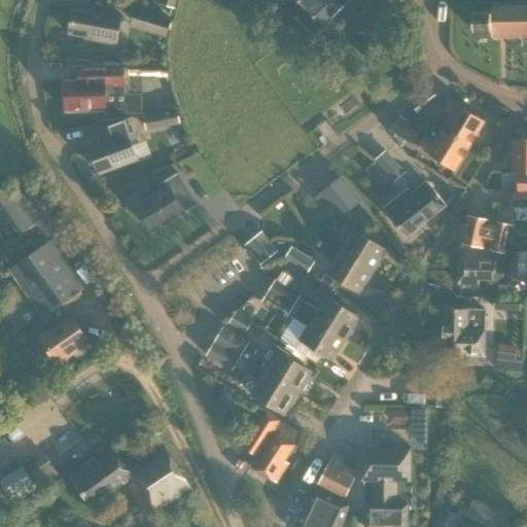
[(283,0),(284,0),(316,33),(349,0),(283,0)]
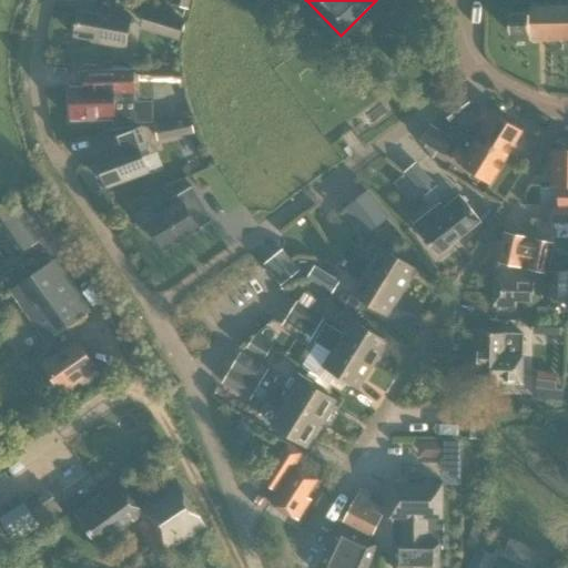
[(559,42),(561,42),(561,39),(567,39),(567,4),(560,6),(560,3),(558,3),(558,6),(548,7),(548,3),(546,3),(546,7),(535,7),(535,4),(533,4),(533,7),(530,7),(530,13),(510,14),(510,34),(530,33),(530,40),(534,40),(534,43),(536,43),(536,40),(546,40),(546,42),(548,42),(548,40),(559,40),(559,42)]
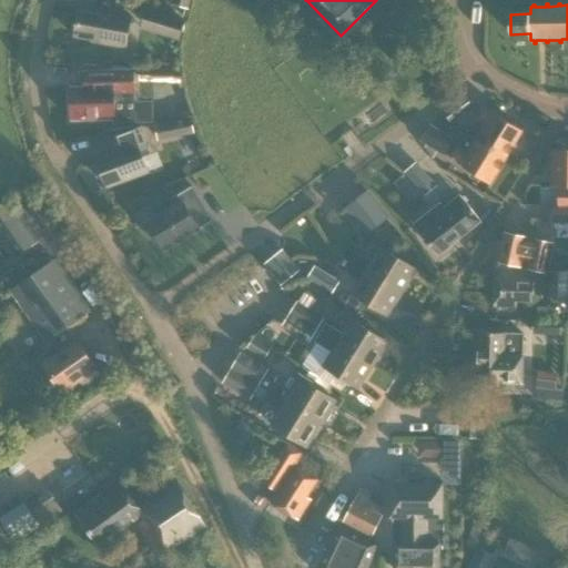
[(98,13),(80,10),(75,37),(93,40),(93,42),(127,48),(132,18),(98,11),(98,13)]
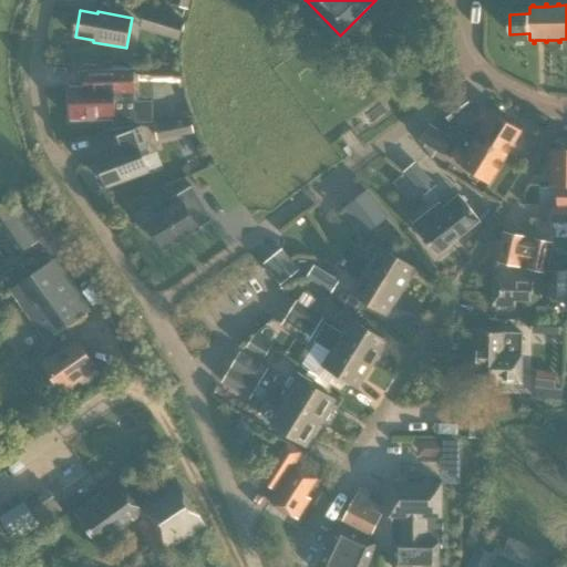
[(163,33),(181,39),(186,20),(152,10),(147,22),(165,28),(163,33)]
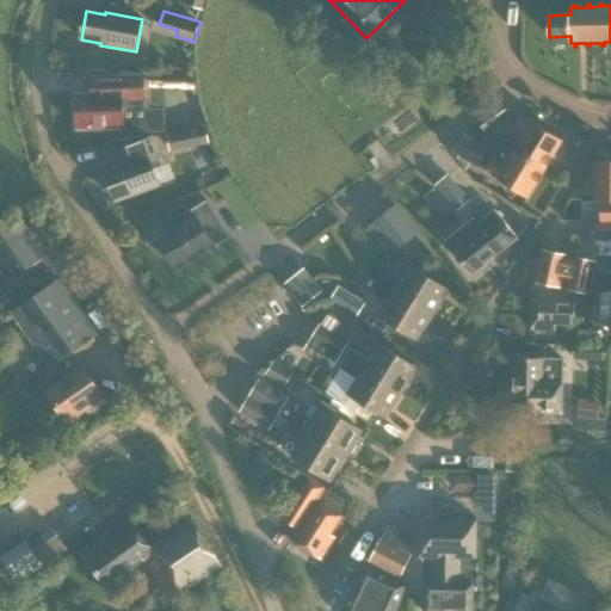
[(167,75),(150,74),(150,88),(167,90),(167,75)]
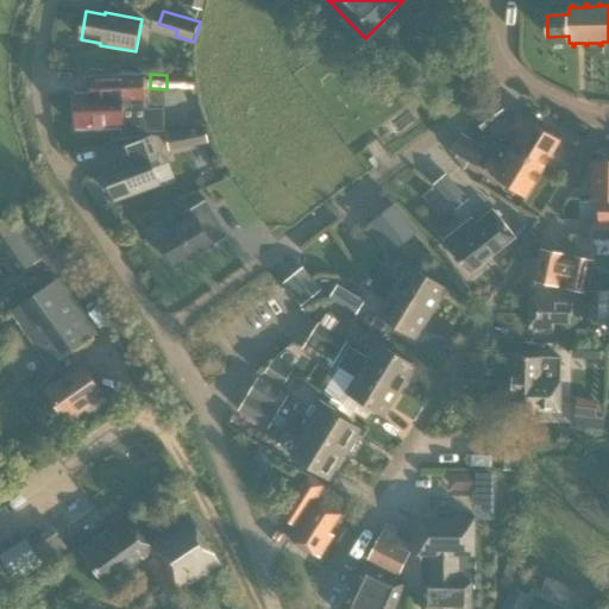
[(145,132),(144,76),(92,77),(92,94),(76,94),(77,129),(124,127),(124,132),(145,132)]
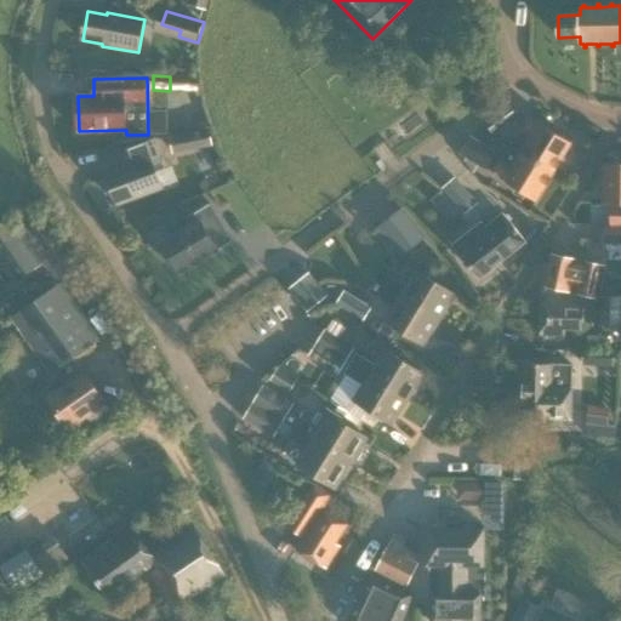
[(486,123),(496,135),(519,118),(510,106),(486,123)]
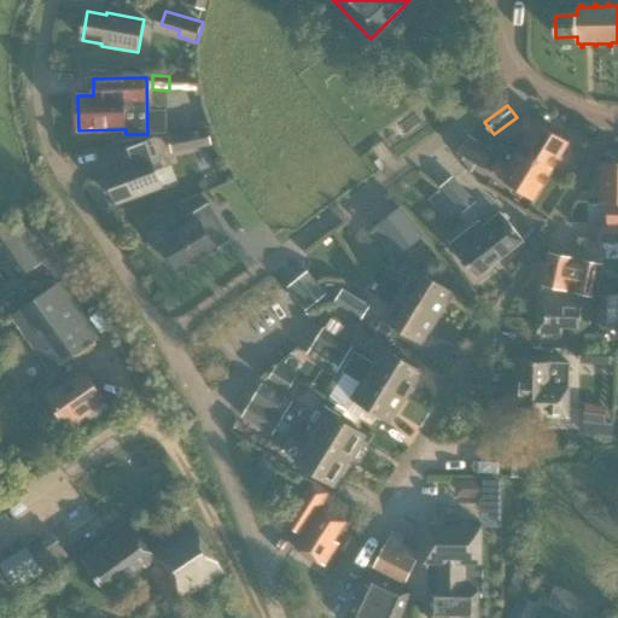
[(528,135),(518,151),(552,172),(569,143),(538,124),(538,126),(524,117),(517,128),(528,135)]
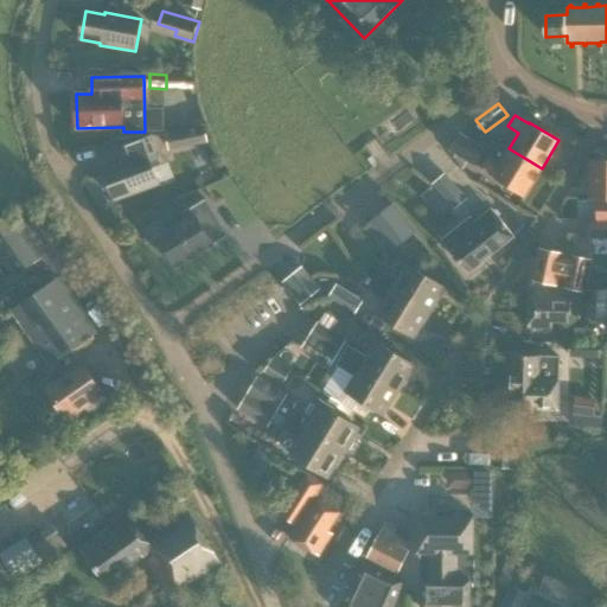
[(197,128),(166,134),(170,151),(199,146),(197,128)]
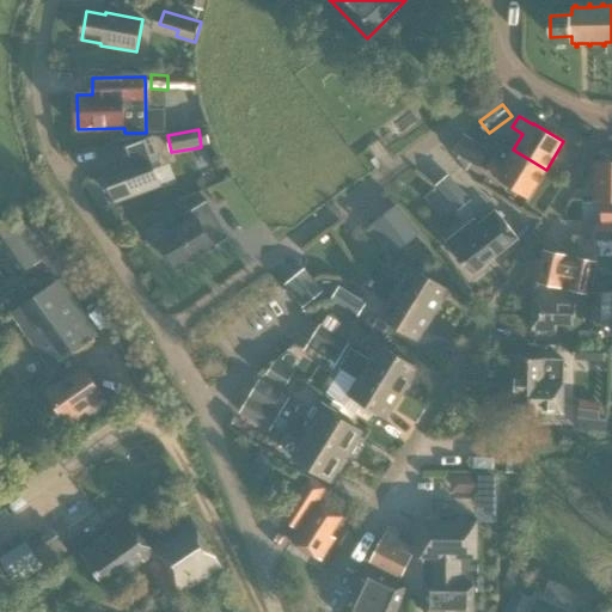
[(466,172),(471,164),(477,167),(488,151),(464,135),(453,152),(461,157),(459,161),(466,172)]
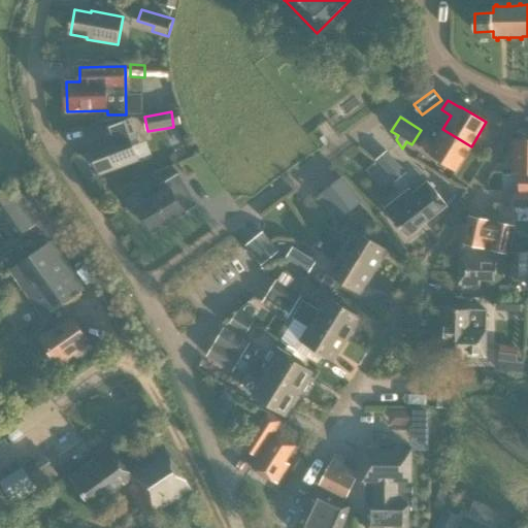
[(91,147),(100,174),(138,160),(133,146),(141,143),(132,119),(103,130),(107,142),(91,147)]
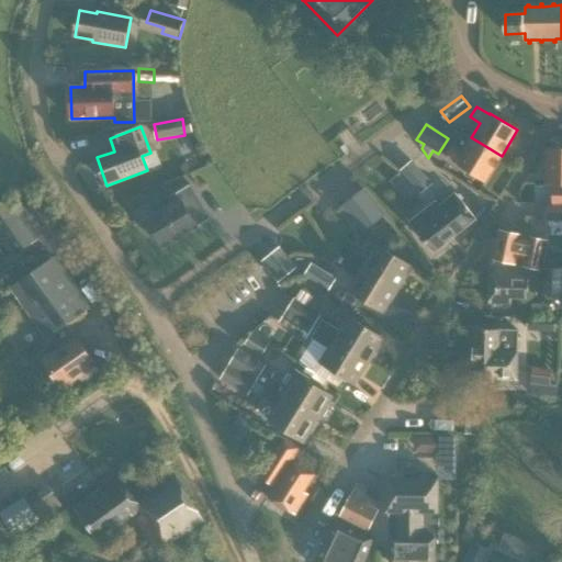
[(485,182),(502,156),(471,137),(463,133),(454,147),(452,146),(446,157),(459,165),(458,166),(485,182)]
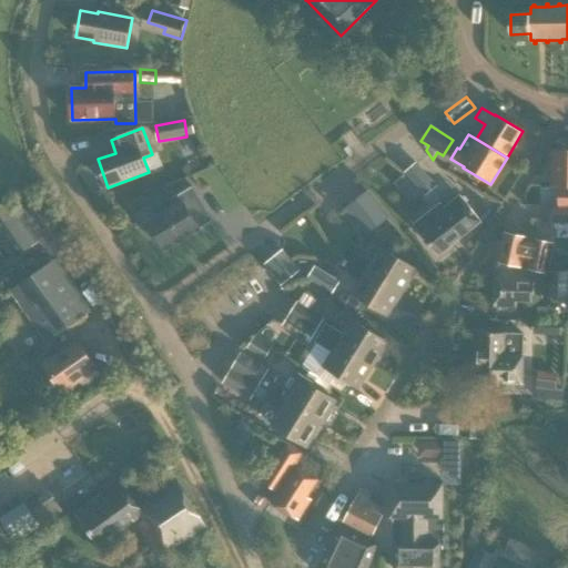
[(567,151),(553,151),(553,186),(567,186),(567,151)]
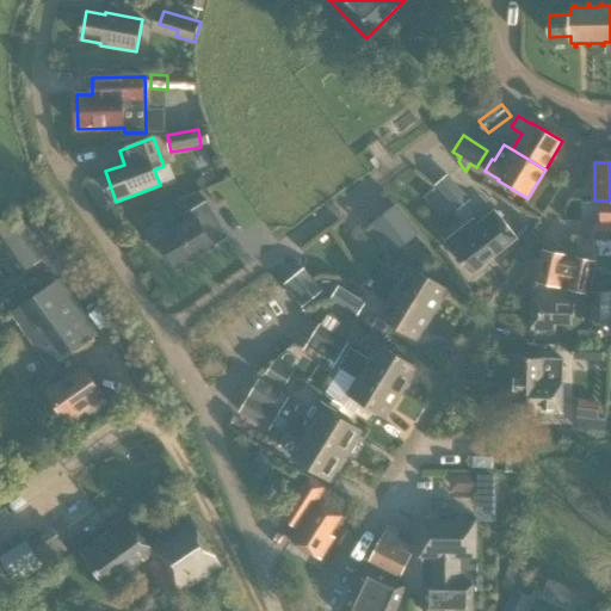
[(470,199),(449,174),(434,185),(457,210),(470,199)]
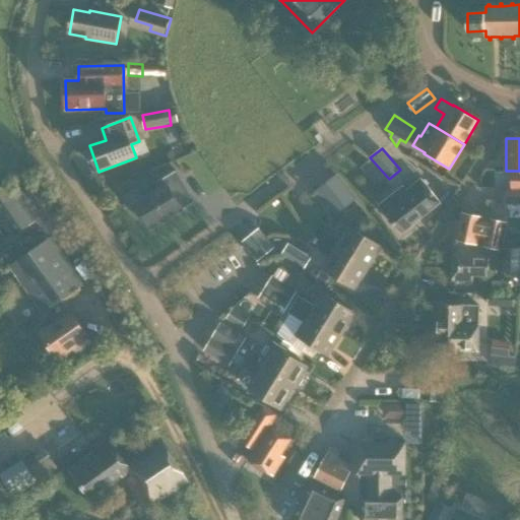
[(167,185),(135,204),(150,229),(183,209),(176,198),(188,191),(177,172),(164,180),(167,185)]
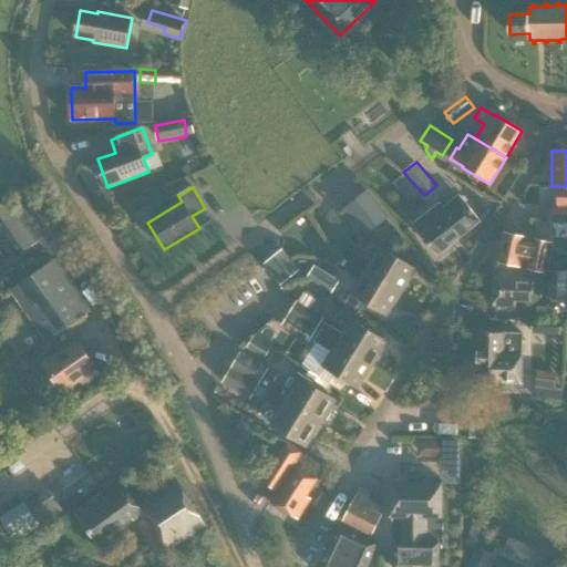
[(344,208),(366,235),(389,217),(367,191),(344,208)]
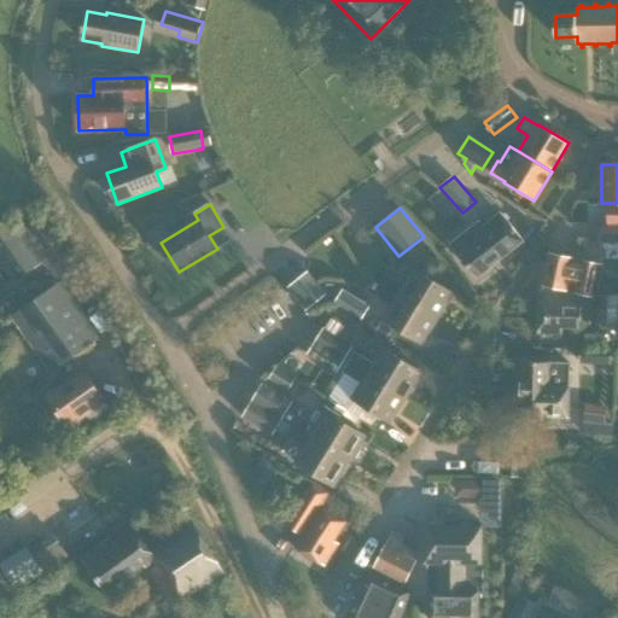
[(479,222),(450,245),(478,278),(523,242),(501,214),(484,228),(479,222)]
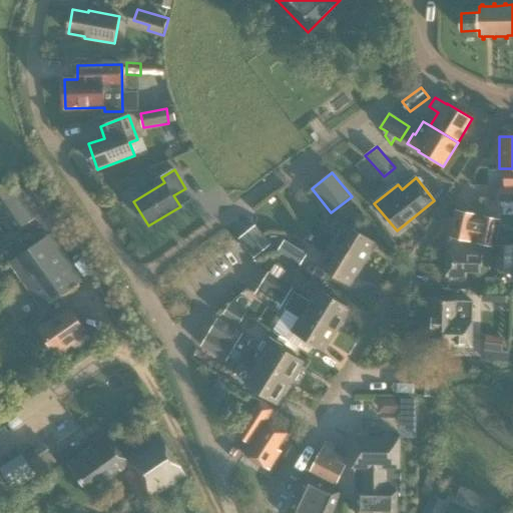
[(494,199),(495,186),(482,185),(481,198),(494,199)]
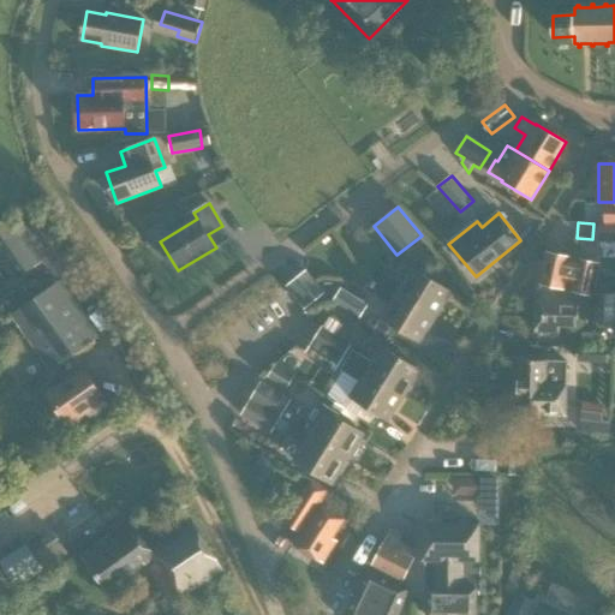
[(597,240),(614,240),(614,222),(598,222),(597,240)]
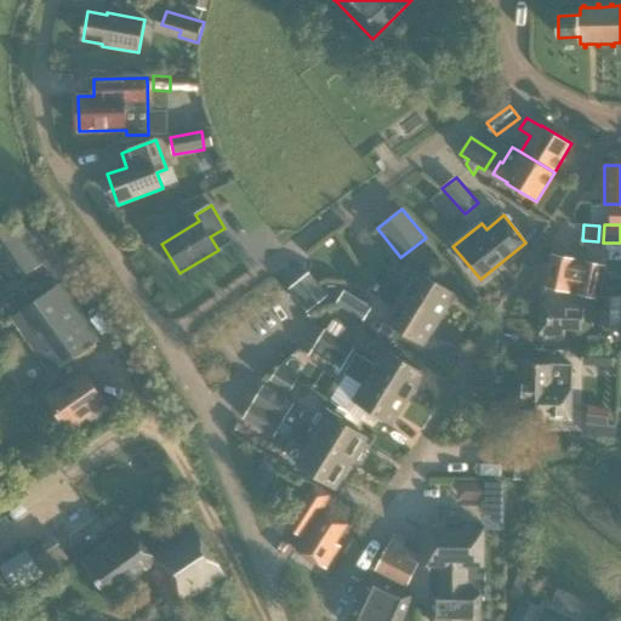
[(47,262),(24,228),(0,244),(0,254),(20,281),(47,262)]
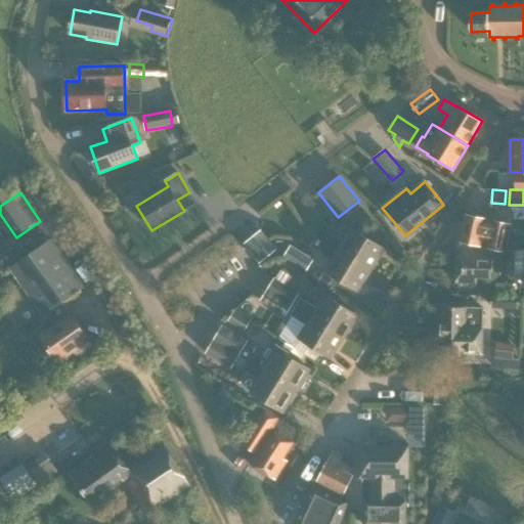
[(460,242),(505,252),(511,225),(466,214),(460,242)]
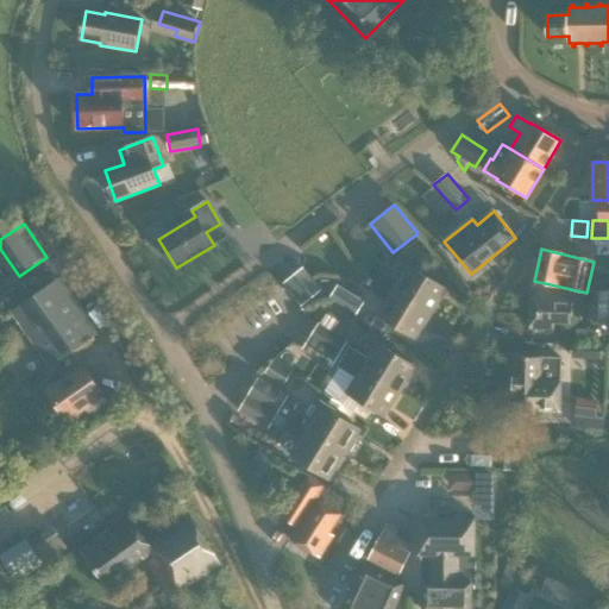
[(381,270),(374,281),(432,315),(447,289),(408,267),(400,281),(381,270)]
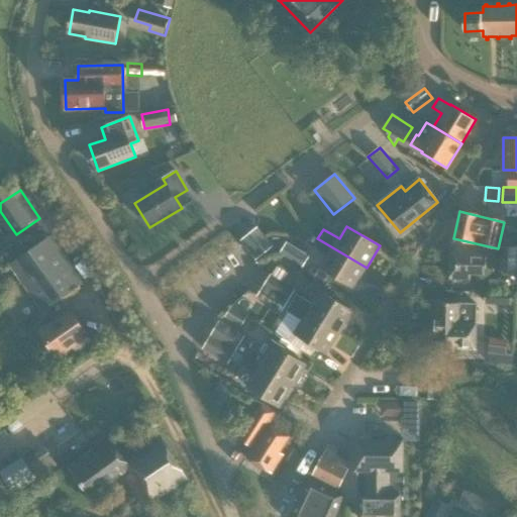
[(241,241),(256,262),(274,247),(259,227),(241,241)]
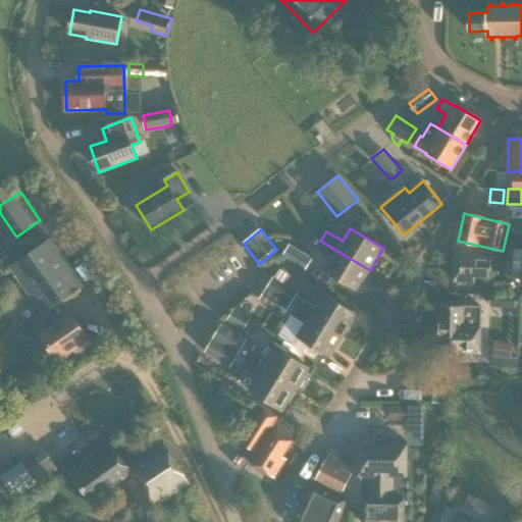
[(51,239),(10,267),(43,314),(44,316),(48,313),(56,325),(41,335),(58,360),(74,348),(81,356),(95,347),(89,338),(62,302),(85,285),(51,239)]
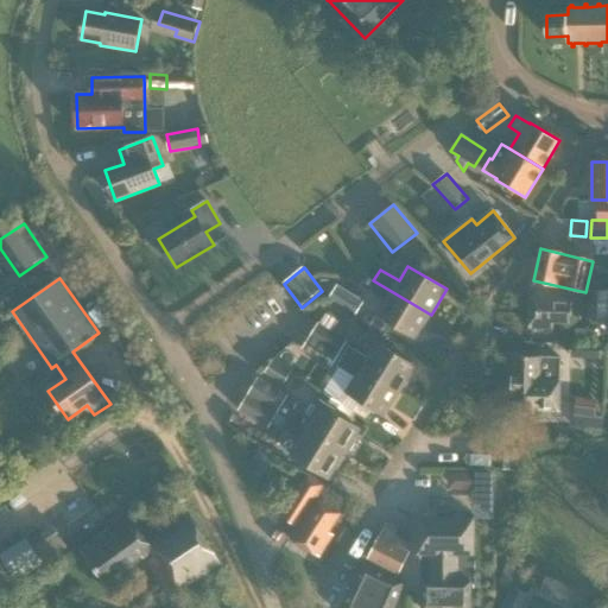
[(416,340),(431,315),(373,280),(368,289),(387,301),(378,316),(416,340)]
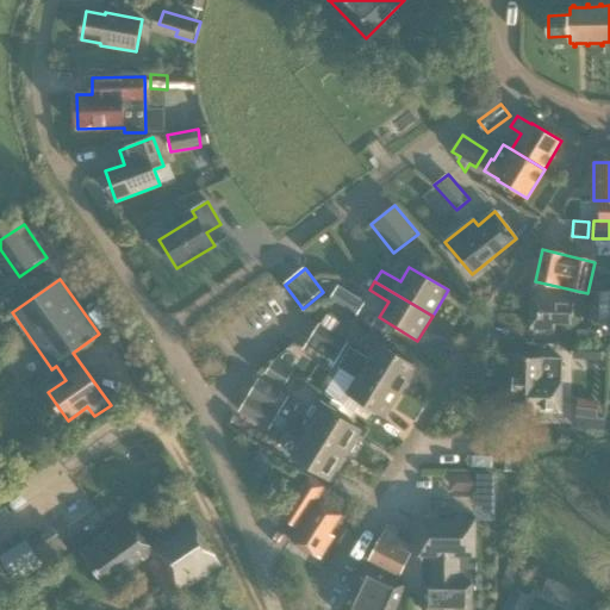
[(330,299),(356,316),(363,304),(337,287),(330,299)]
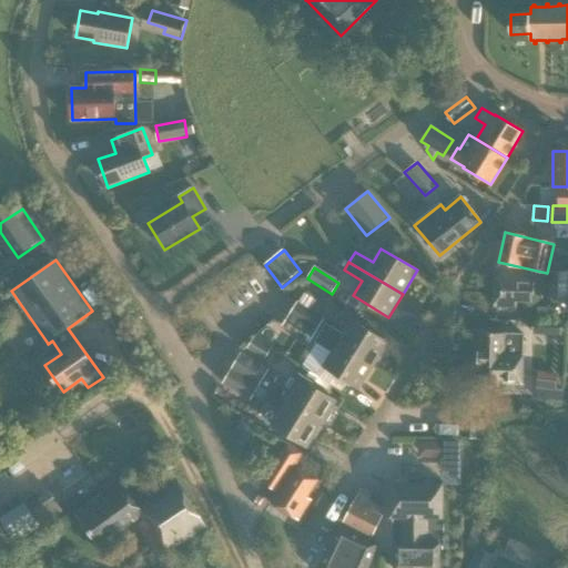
[(567,271),(548,271),(548,276),(548,295),(547,297),(567,296),(567,271)]
